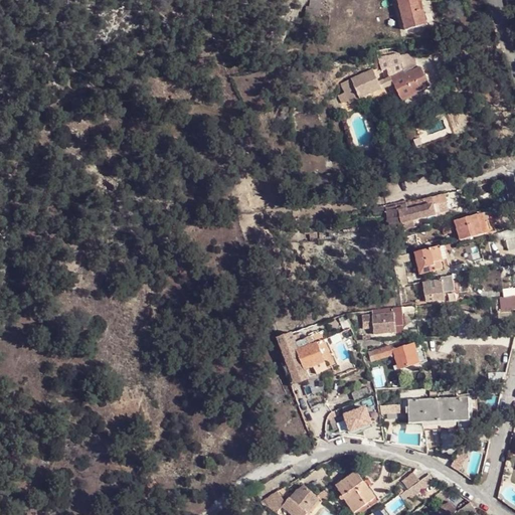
[(398,0),(407,29),(423,25),(420,11),(422,10),(419,0),(398,0)]
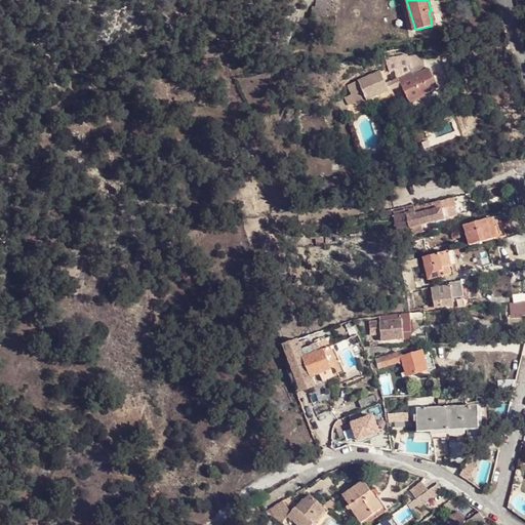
[(429,11),(432,26),(438,25),(434,10),(431,10),(429,11)]
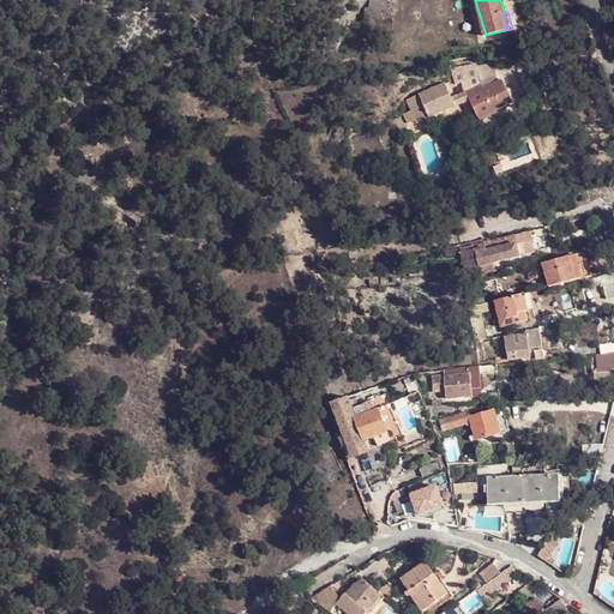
[(449,70),(453,84),(462,82),(467,91),(482,83),(480,68),(479,62),(449,70)]
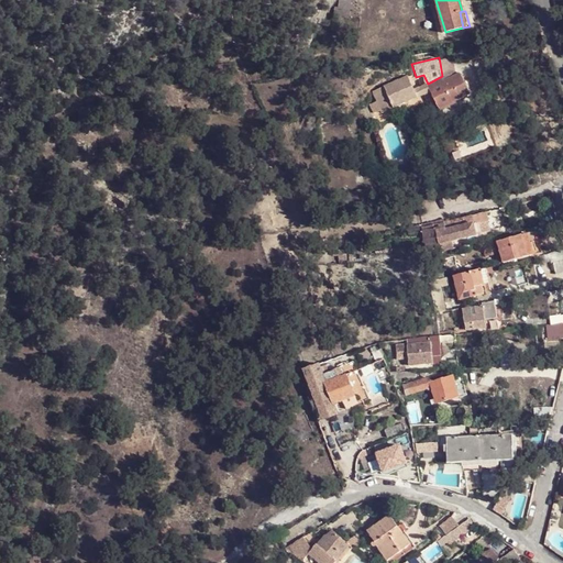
[(451,59),(440,63),(442,76),(445,80),(454,76),(451,59)]
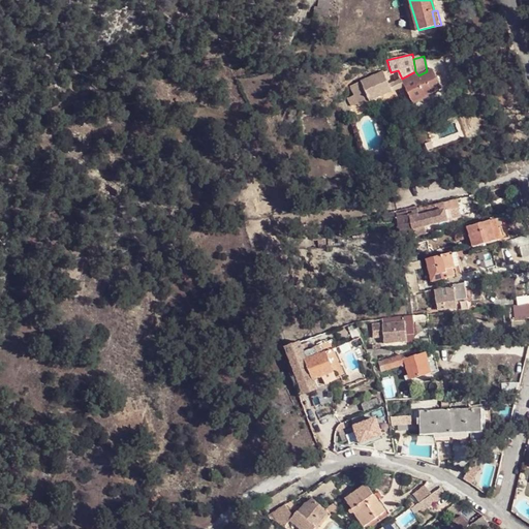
[(443,88),(433,68),(427,71),(418,75),(415,71),(402,79),(390,84),(382,71),(361,81),(370,101),(406,87),(414,103),(429,97),(428,96),(443,88)]
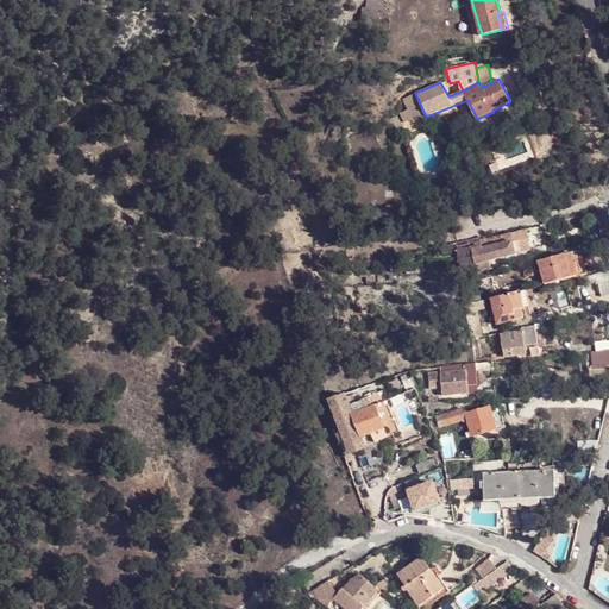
[(548,240),(552,238),(546,225),(541,226),(548,240)]
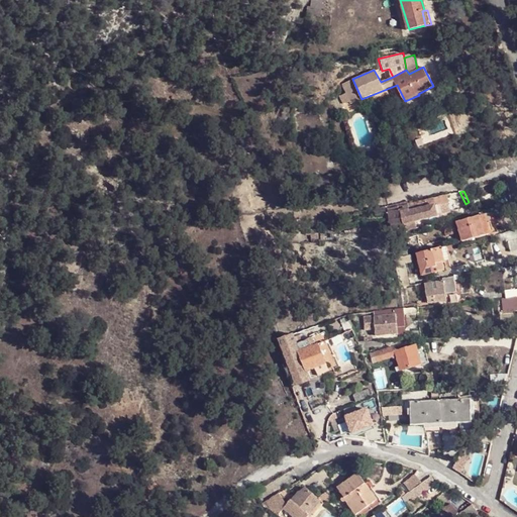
[(410,203),(388,209),(389,214),(392,233),(392,236),(408,231),(406,222),(413,221),(439,215),(437,205),(411,211),(410,203)]
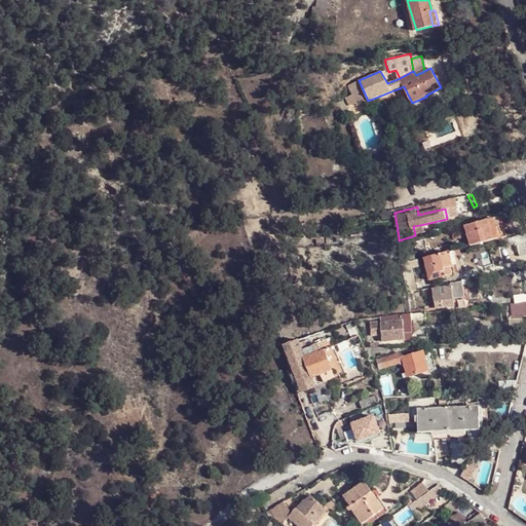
[(496,227),(494,219),(463,226),(468,246),(493,238),(490,228),(496,227)]
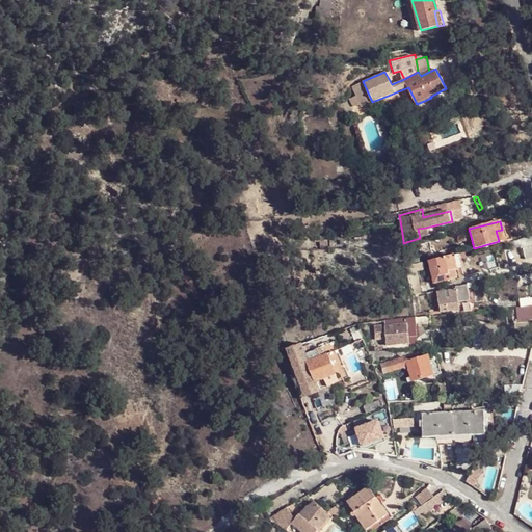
[(499,241),(505,240),(502,230),(496,231),(499,241)]
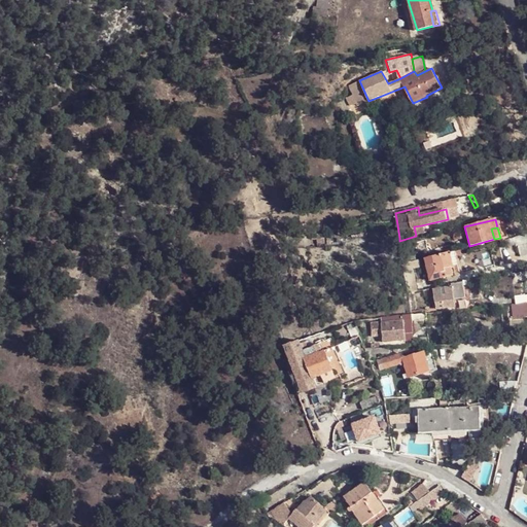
[(526,245),(526,234),(513,238),(515,248),(526,245)]
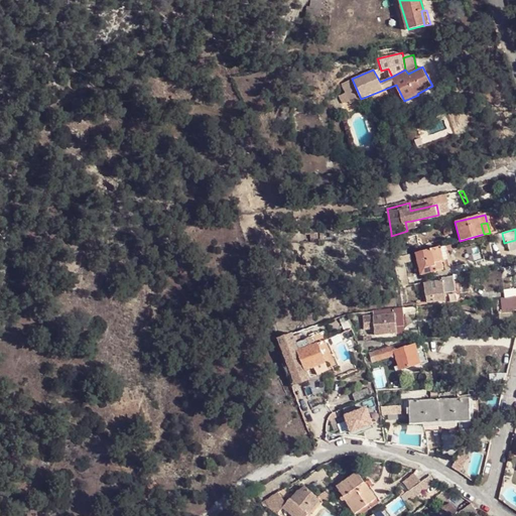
[(421,276),(443,271),(442,263),(444,263),(440,248),(416,255),(421,276)]
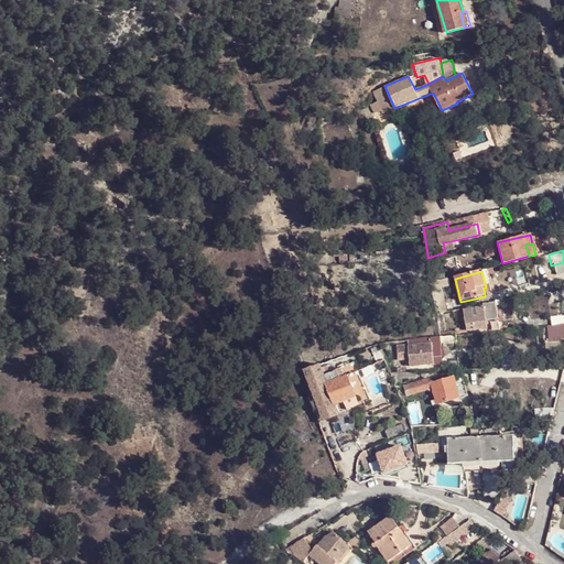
[(549,305),(563,301),(563,292),(546,295),(549,305)]
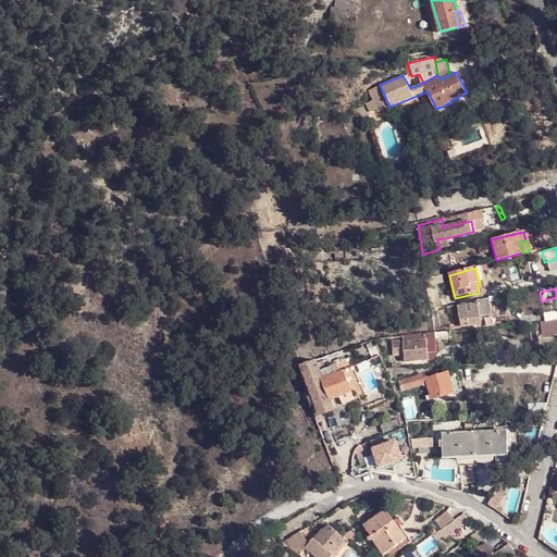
[(491,300),(477,301),(478,304),(479,320),(493,318),(491,300)]
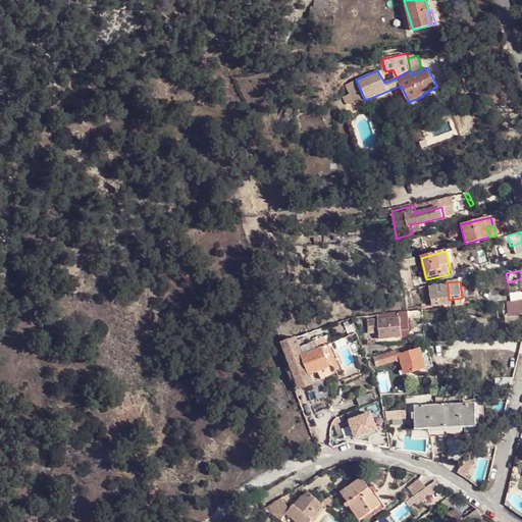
[(431,307),(450,305),(449,300),(448,284),(436,285),(435,284),(429,285),(431,307)]
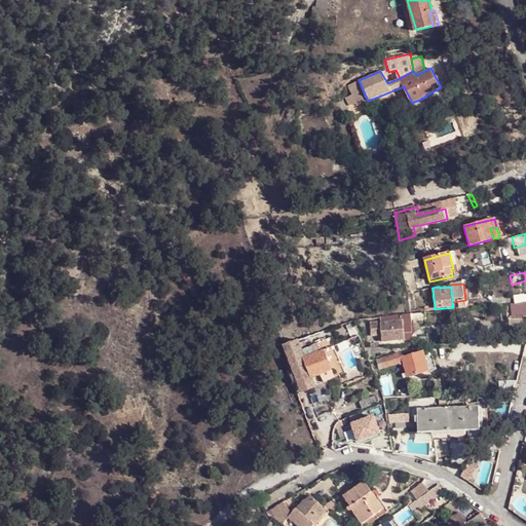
[(433,288),(422,291),(425,310),(435,309),(433,288)]
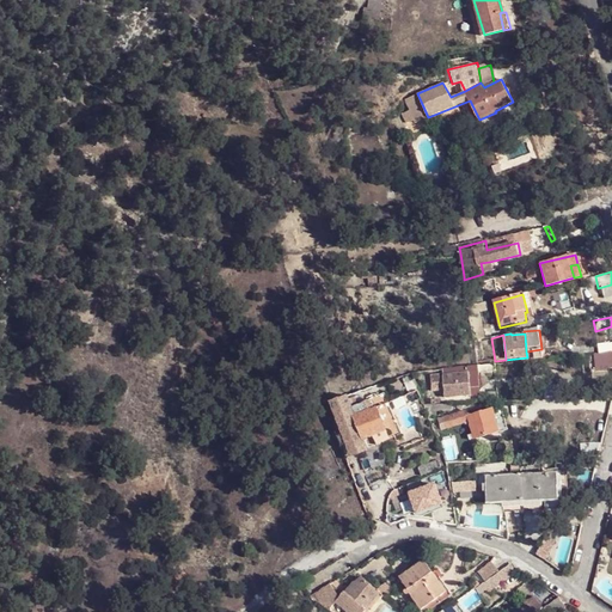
[(611,353),(594,355),(597,371),(611,368),(611,353)]
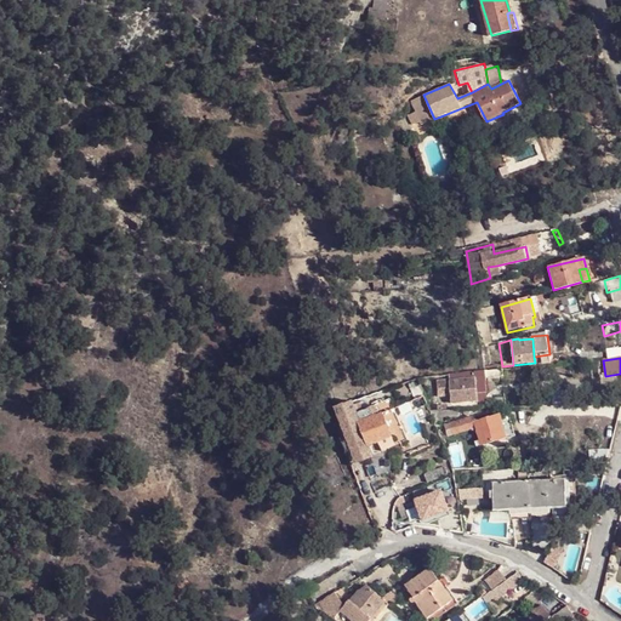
[(453,405),(477,404),(476,382),(474,381),(450,381),(453,405)]
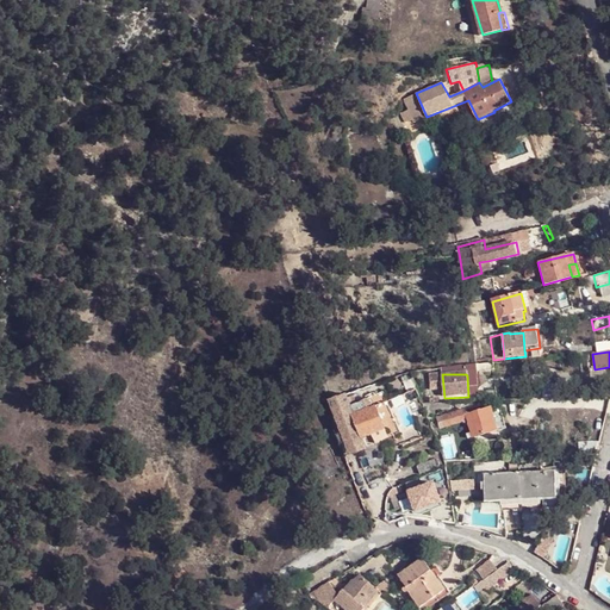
[(474,374),(467,375),(468,390),(477,388),(474,374)]
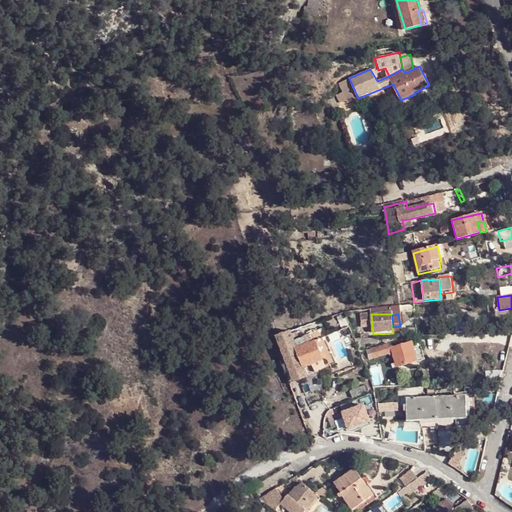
[(495,345),(510,344),(511,335),(511,332),(494,335),(495,345)]
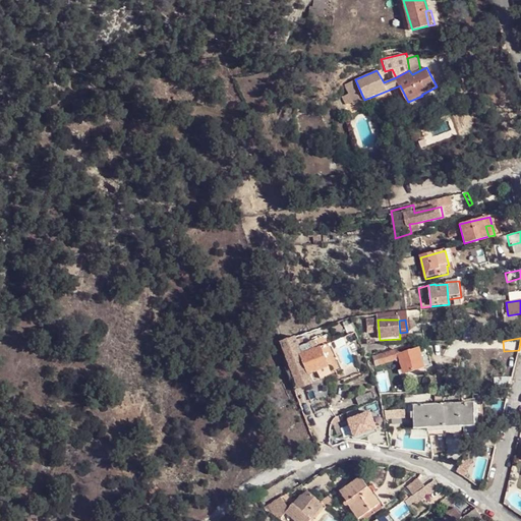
[(296,342),(288,343),(290,351),(299,348),(296,342)]
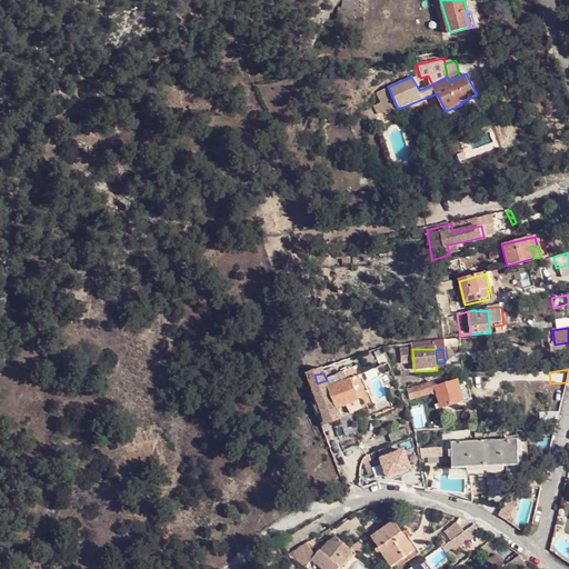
[(331,388),(340,385),(339,380),(337,375),(331,377),(332,378),(328,380),(331,388)]
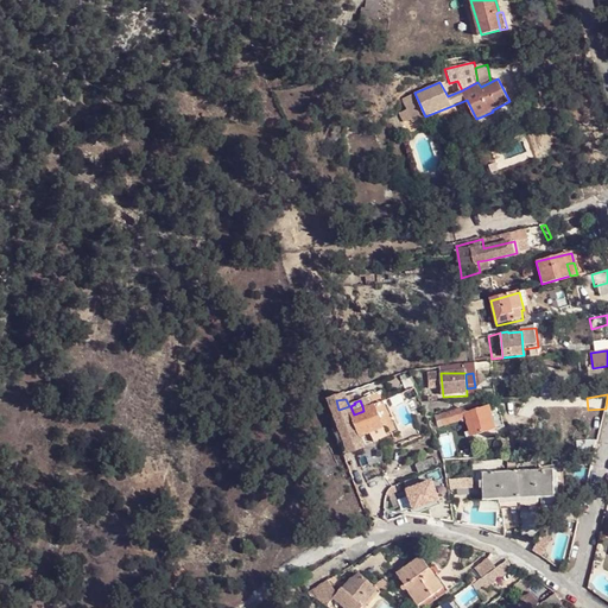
[(428,418),(435,416),(435,411),(455,410),(455,404),(437,405),(429,405),(422,406),(428,418)]
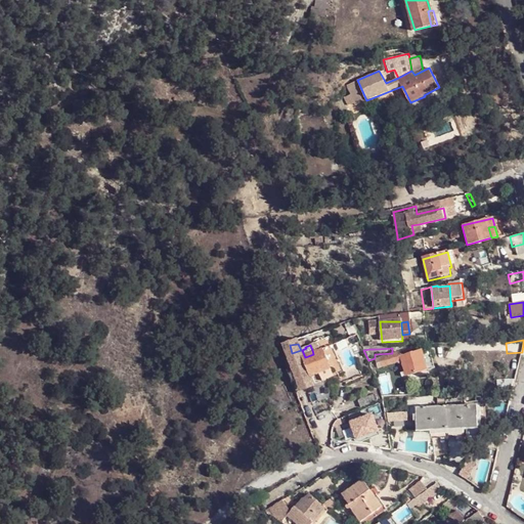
[(301,350),(292,353),(295,361),(298,367),(303,380),(304,381),(310,379),(302,358),(305,357),(302,350),(301,350)]
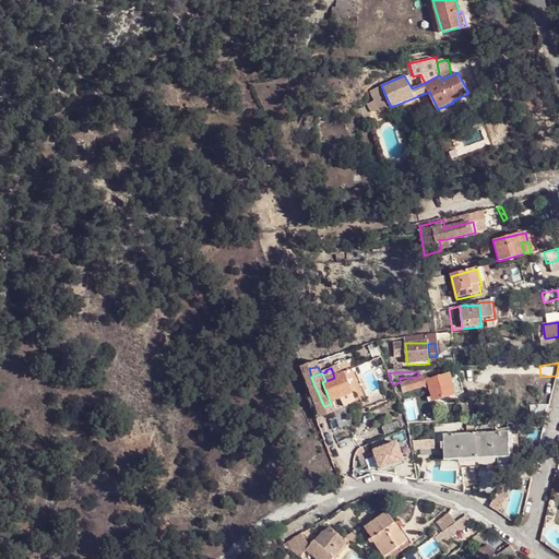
[(353,394),(345,373),(342,375),(334,378),(325,381),(322,382),(331,404),(334,402),(353,394)]
